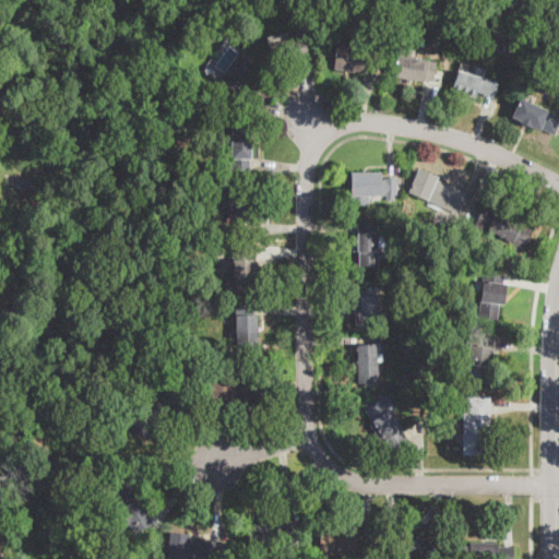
[(542,0),(550,4),(542,18),(534,11),(539,0),(542,0)]
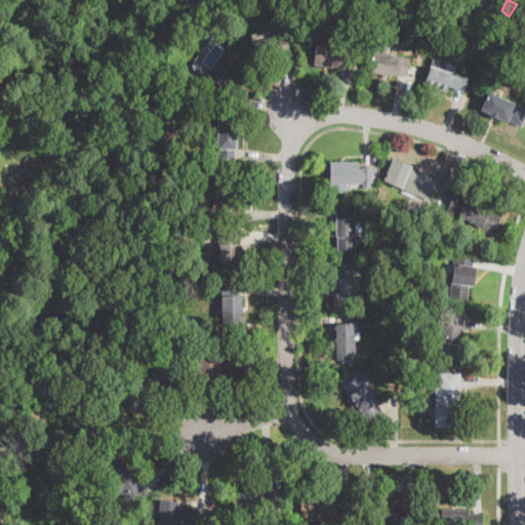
[(524,0),(524,11),(516,6),(520,0),(524,0)]
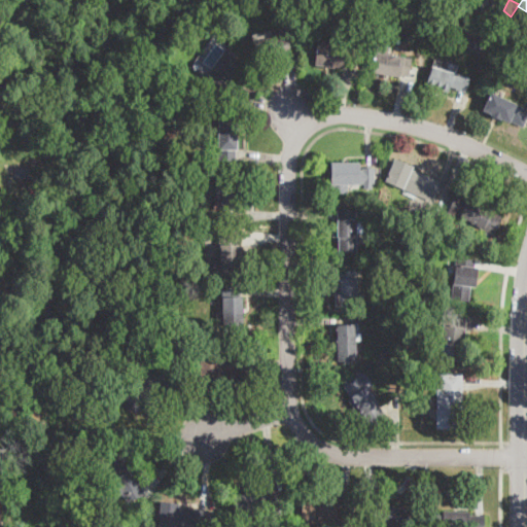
[(415,8),(413,15),(402,14),(403,5),(415,8)]
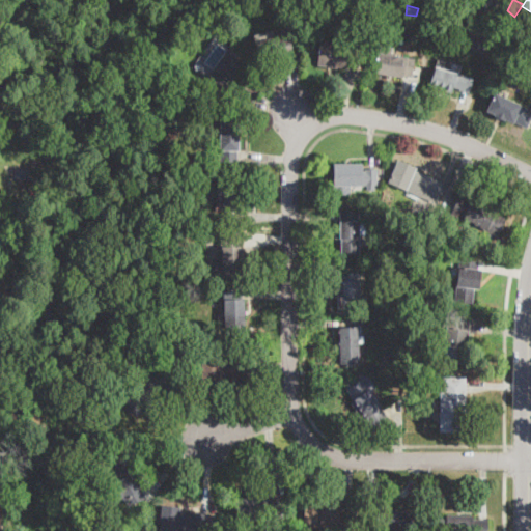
[(429,25),(421,28),(417,18),(424,15),(429,25)]
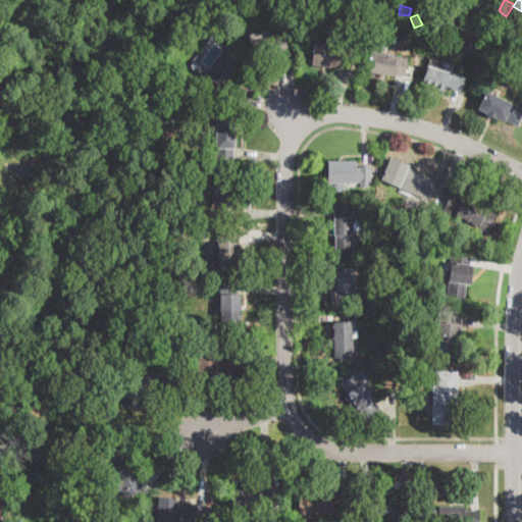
[(289,53),(256,61),(251,42),(283,34),(289,53)]
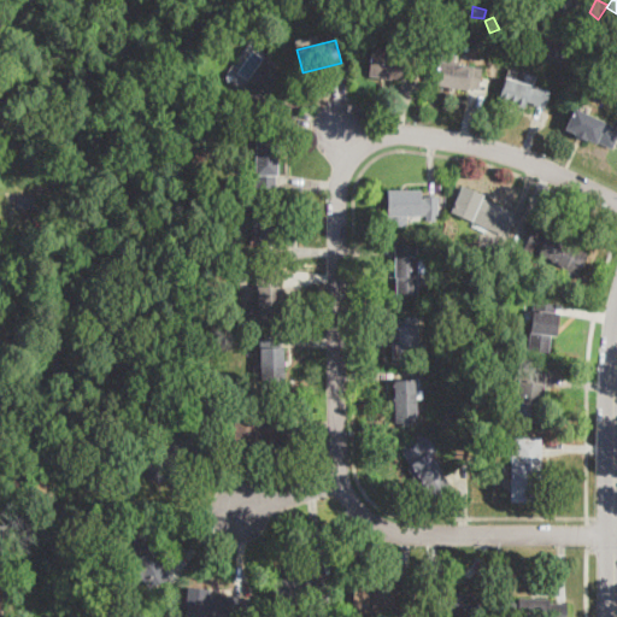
[(224,76),(241,93),(252,81),(257,84),(274,65),(250,42),(231,62),(235,65),(224,76)]
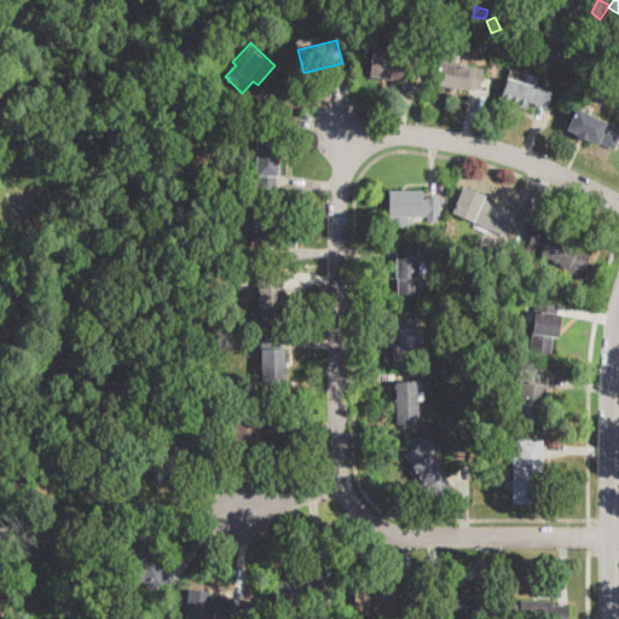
[(416,77),(415,82),(369,76),(372,44),(394,46),(394,52),(418,55),(416,77)]
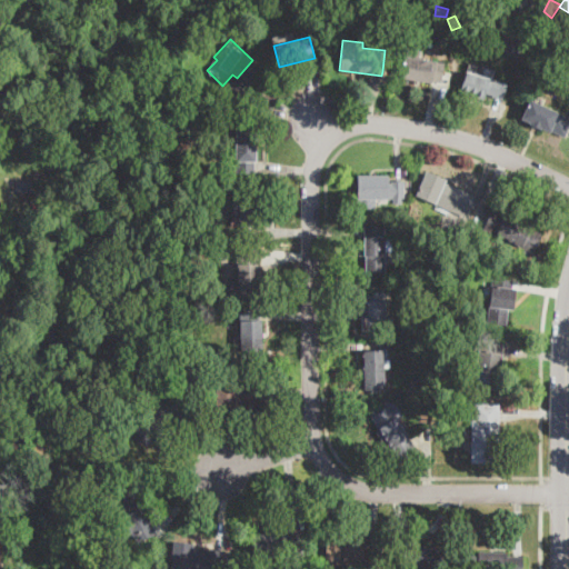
[(441,82),(401,77),(405,57),(443,63),(441,82)]
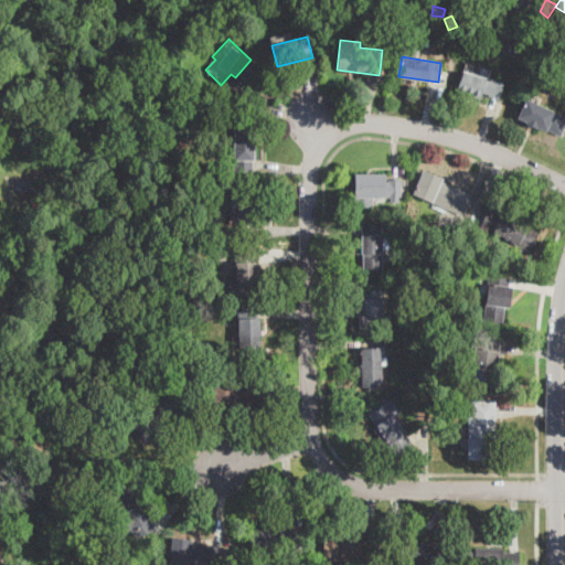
[(254,89),(247,99),(228,86),(246,61),(265,74),(254,89)]
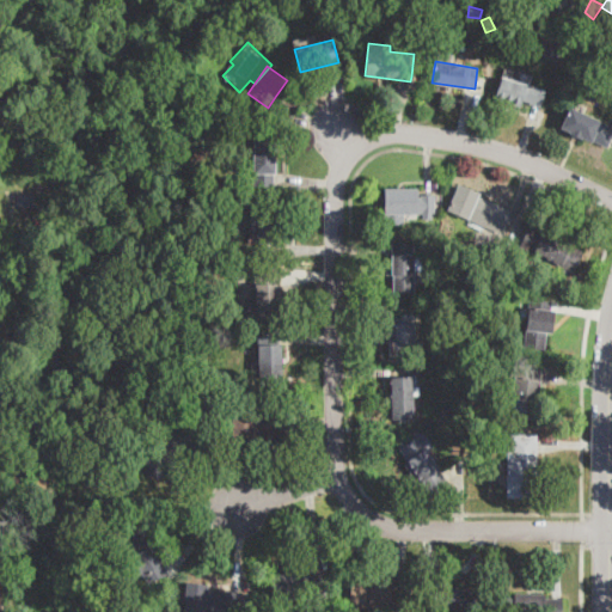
[(545,91),(540,108),(521,102),(520,108),(495,99),(502,78),(545,91)]
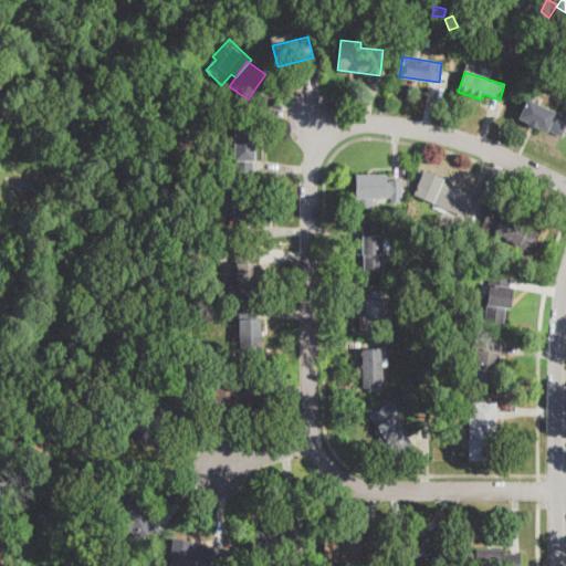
[(565,128),(563,135),(562,137),(519,117),(526,100),(565,117),(565,128)]
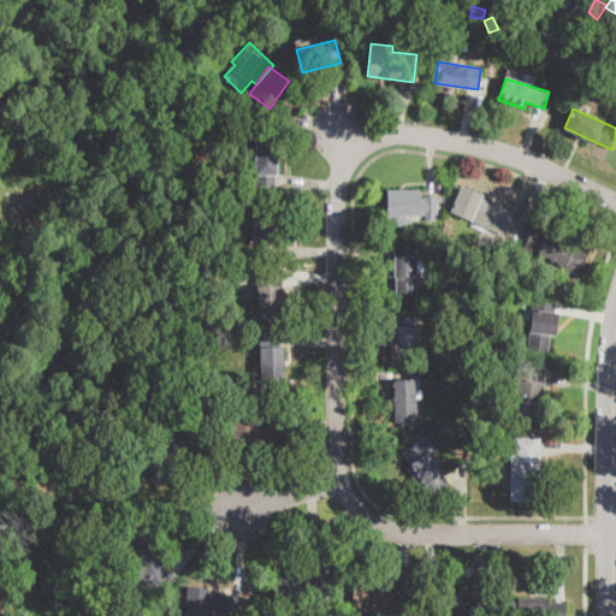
[(277,185),(277,189),(255,188),(255,140),(277,140),(277,185)]
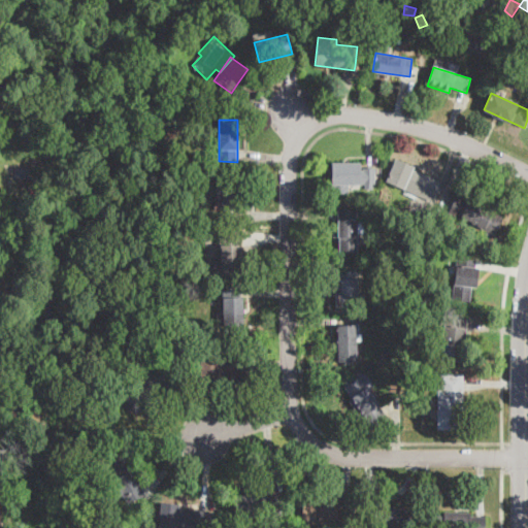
[(438,187),(432,202),(387,183),(396,160),(414,167),(413,171),(440,183),(438,187)]
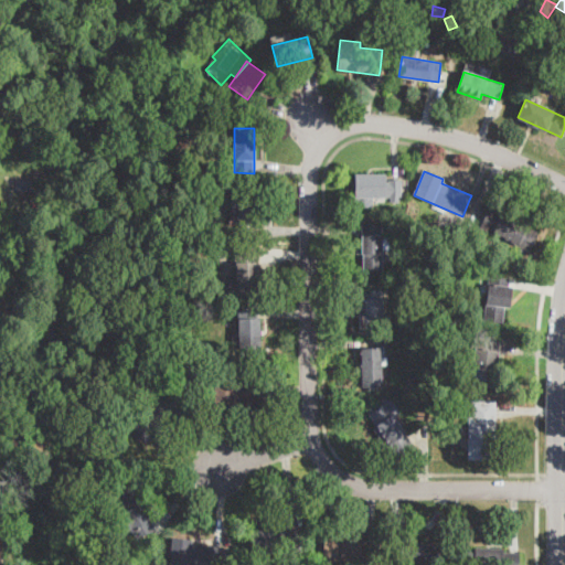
[(386,173),(387,180),(402,180),(402,202),(390,203),(390,198),(385,198),(385,199),(372,199),(372,208),(354,208),(354,196),(355,196),(358,174),(386,173)]
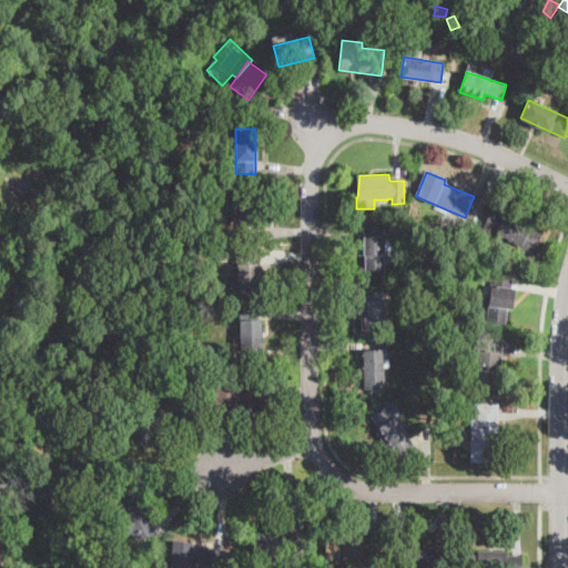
[(23,191),(14,191),(14,178),(22,178),(23,191)]
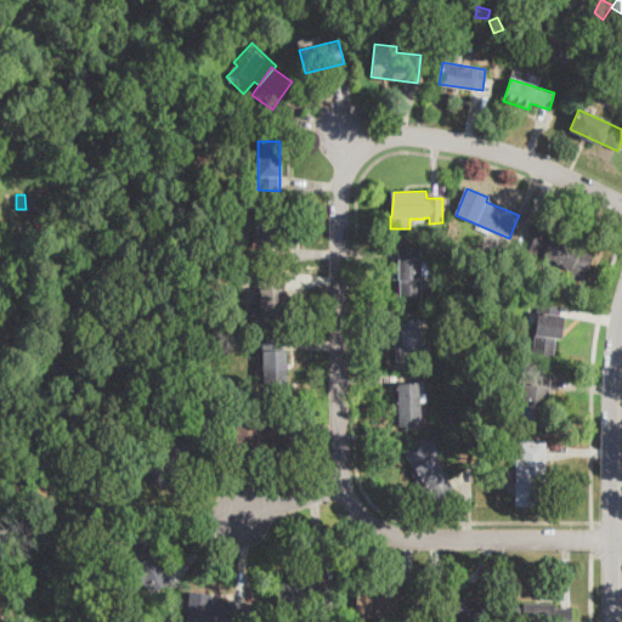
[(289,226),(289,235),(286,235),(286,248),(261,248),(263,230),(253,230),(253,205),(286,205),(286,216),(289,216),(289,226)]
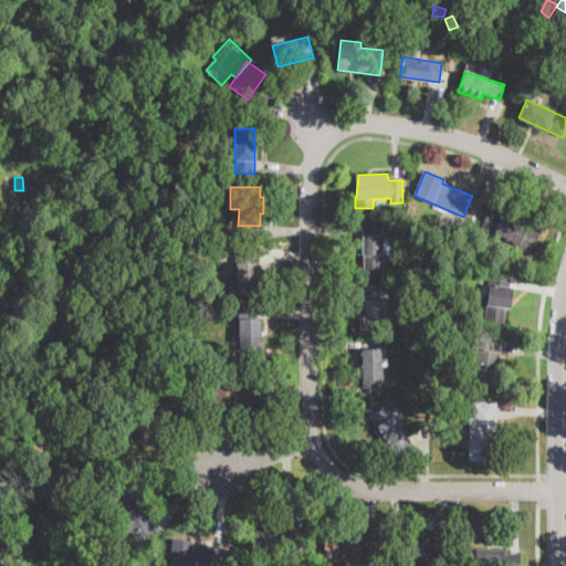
[(540,232),(531,251),(480,227),(488,212),(490,208),(540,232)]
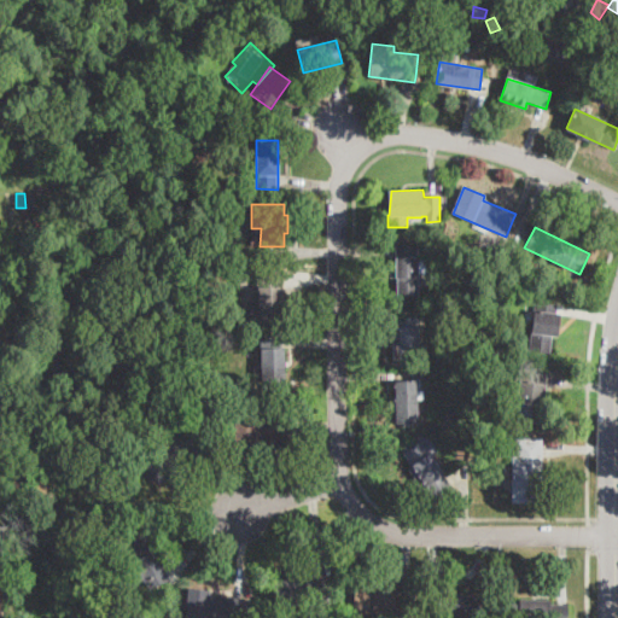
[(395,246),(418,248),(418,260),(426,260),(426,273),(418,273),(418,278),(417,278),(417,296),(397,296),(397,278),(391,278),(390,256),(395,256),(395,246)]
